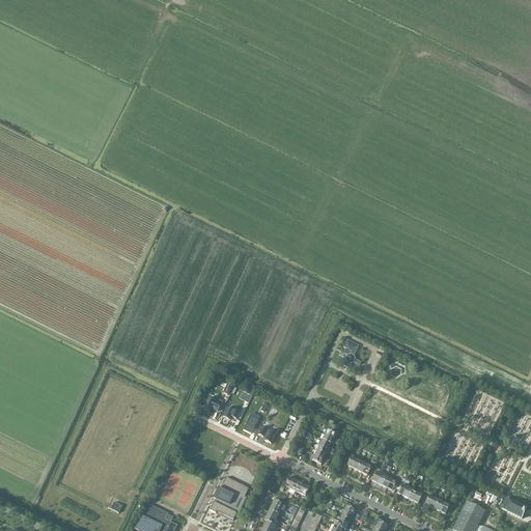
[(359,346),(356,344),(346,340),(343,347),(346,350),(344,355),(340,353),(339,356),(345,359),(346,362),(344,366),(347,368),(350,364),(354,363),(359,366),(361,363),(355,360),(354,356),(359,346)]
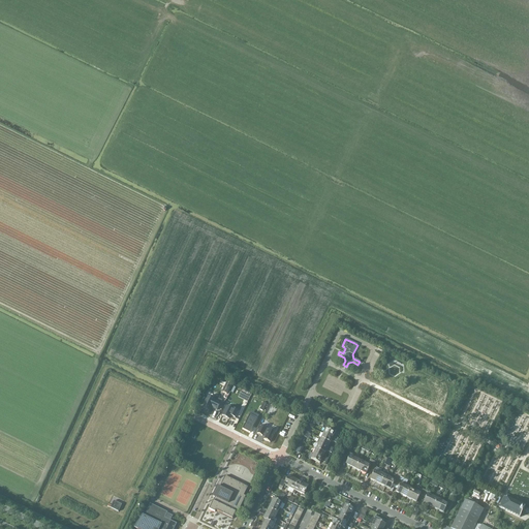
[(222,393),(226,395),(231,385),(226,383),(222,393)]
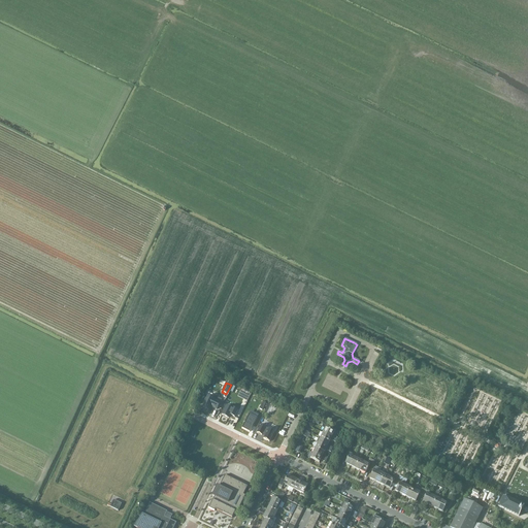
[(204,403),(202,407),(208,410),(210,406),(217,409),(220,403),(221,400),(213,396),(212,398),(207,396),(205,400),(205,399),(203,402),(204,403)]
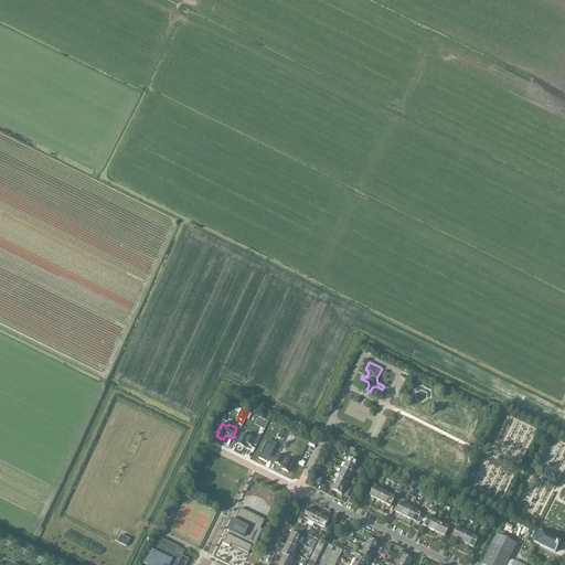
[(269,426),(266,434),(268,435),(269,434),(281,439),(285,433),(269,426)]
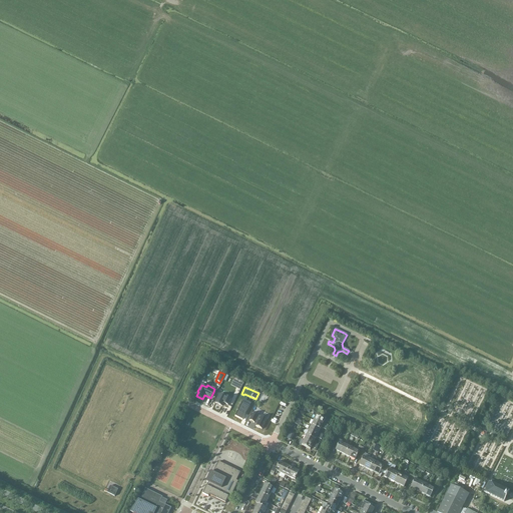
[(219,395),(215,403),(221,406),(223,403),(227,405),(230,399),(225,396),(224,398),(219,395)]
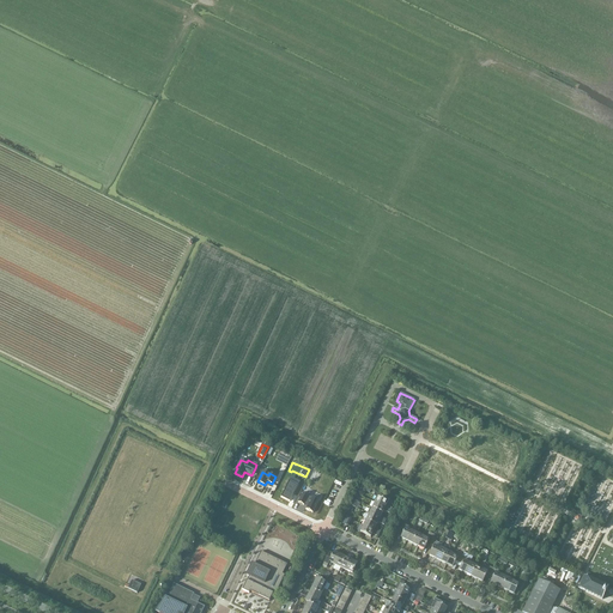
[(289,480),(280,497),(290,502),(298,484),(297,485),(289,480)]
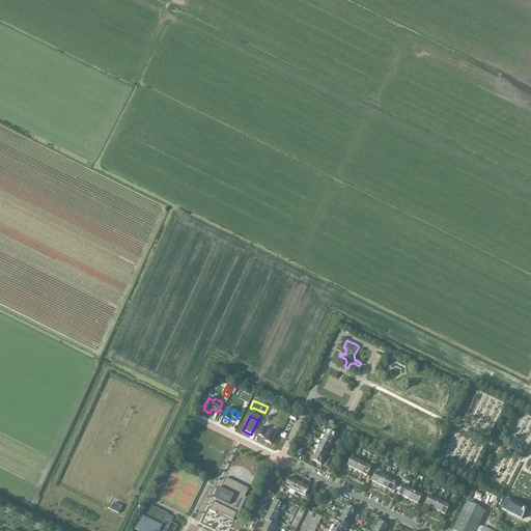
[(262,427),(258,436),(263,438),(263,437),(267,438),(264,441),(271,444),(276,434),(270,430),(270,431),(267,429),(268,429),(262,427)]
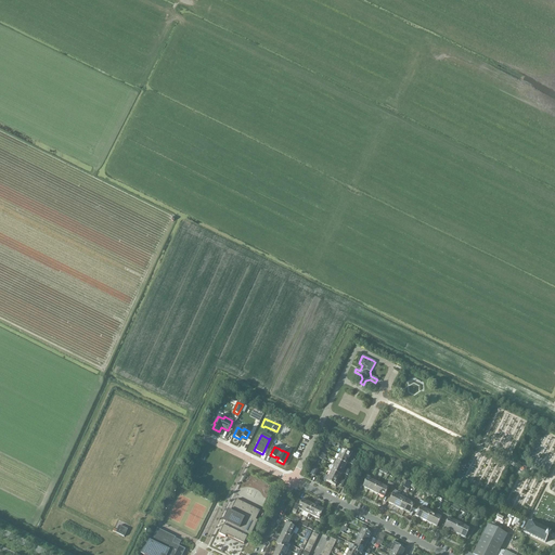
[(344,448),(339,455),(353,463),(355,461),(349,457),(352,452),(344,448)]
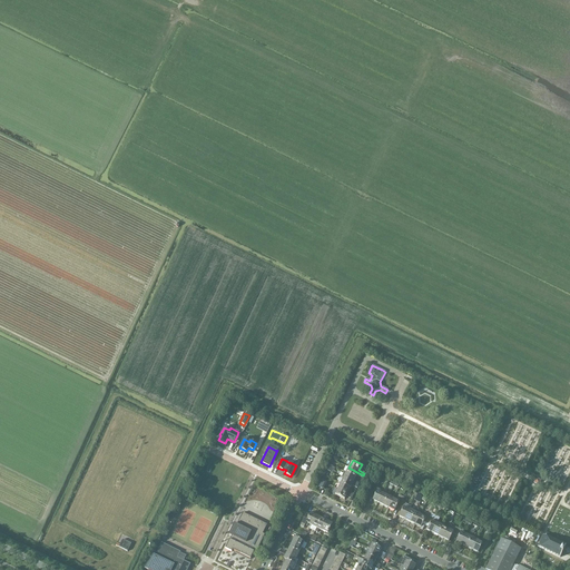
[(362,478),(363,475),(349,468),(345,473),(355,478),(356,475),(362,478)]
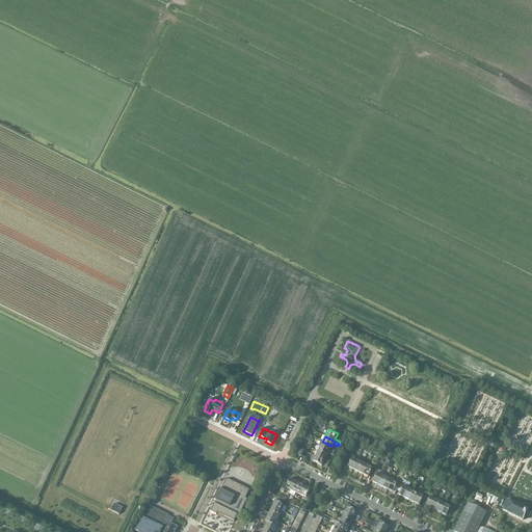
[(321,441),(319,446),(320,447),(334,454),(335,451),(330,449),(331,446),(322,442),(321,441)]
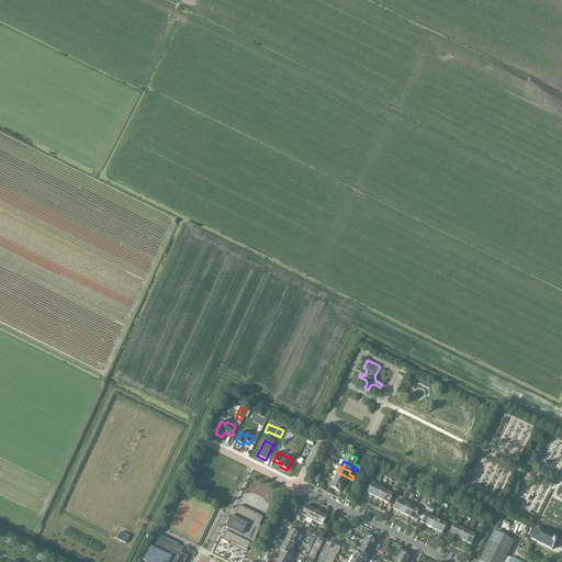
[(346,479),(351,482),(352,480),(338,472),(336,478),(345,482),(346,479)]
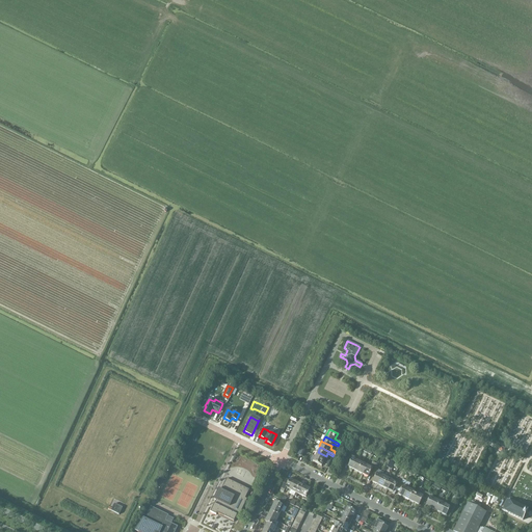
[(325,459),(326,456),(318,452),(315,457),(329,463),(330,461),(325,459)]
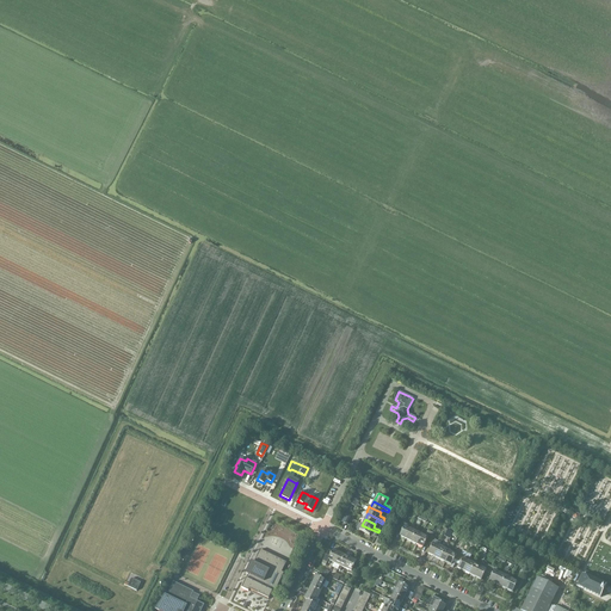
[(401,534),(399,537),(405,539),(409,530),(407,528),(408,525),(402,523),(399,529),(397,532),(401,534)]
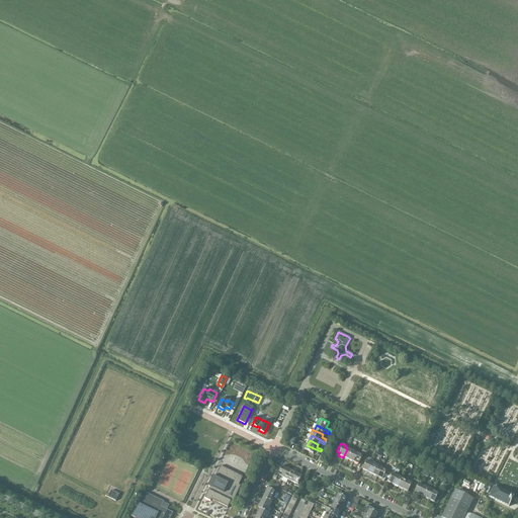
[(315,451),(319,453),(321,451),(307,445),(305,450),(313,454),(315,451)]
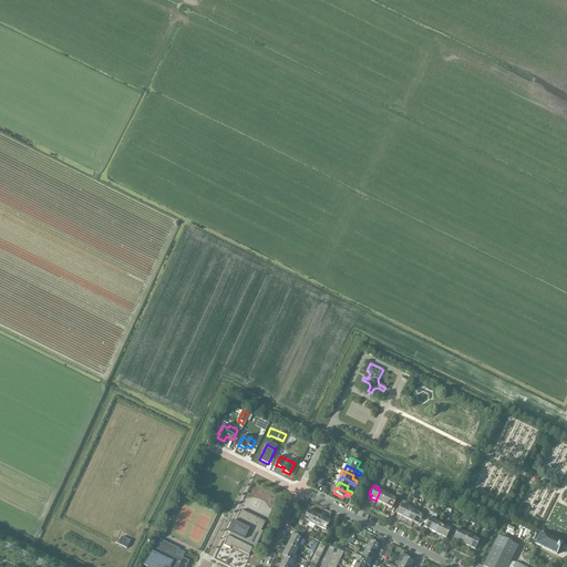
[(381,503),(385,494),(387,492),(384,491),(383,493),(380,492),(375,501),(381,503)]
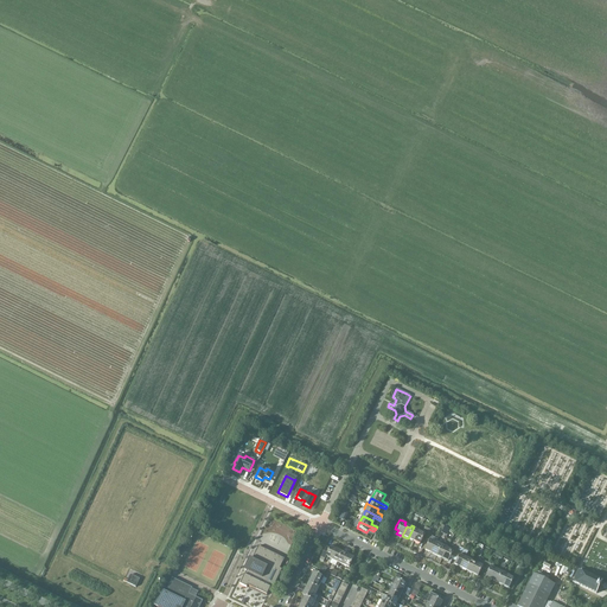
[(413,529),(408,538),(414,542),(419,531),(415,530),(416,528),(414,526),(413,529)]
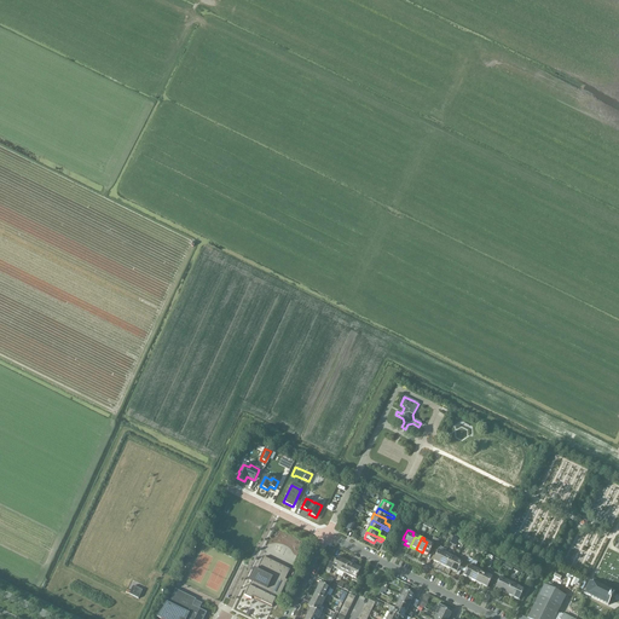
[(431,544),(427,542),(422,553),(428,555),(431,550),(434,551),(438,544),(439,542),(439,541),(433,538),(431,544)]
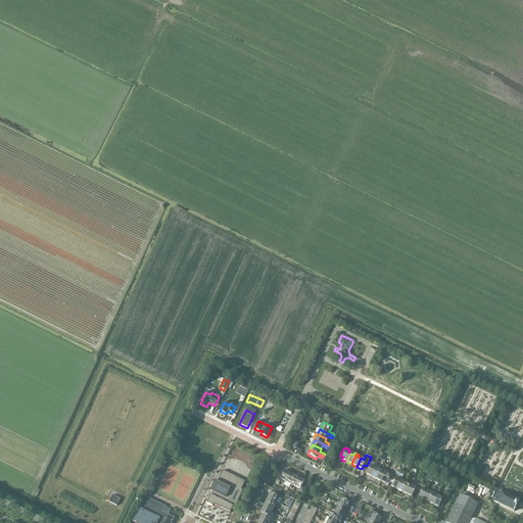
[(366,474),(371,477),(375,468),(376,466),(372,464),(373,462),(372,461),(374,458),(372,457),(371,458),(370,460),(367,466),(370,467),(366,474)]
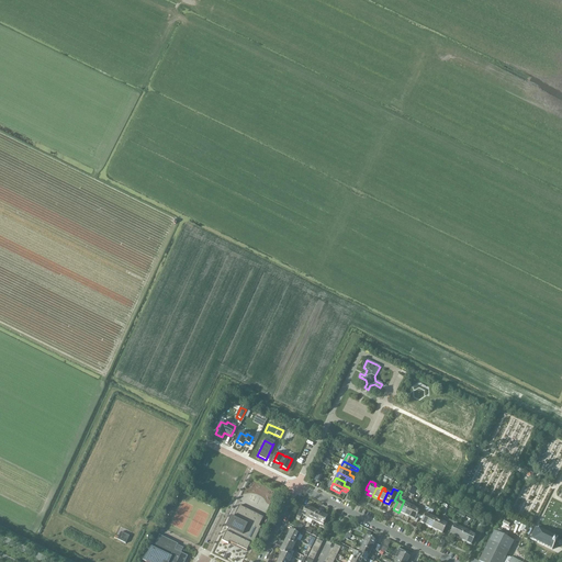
[(398,513),(404,515),(408,505),(403,503),(398,513)]
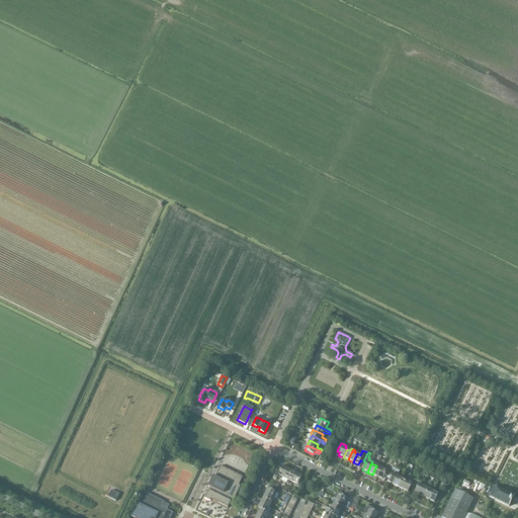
[(273,478),(273,479),(275,480),(276,478),(277,478),(279,479),(280,477),(282,478),(286,469),(285,468),(286,467),(282,465),(282,466),(281,466),(280,468),(278,467),(276,470),(273,478)]
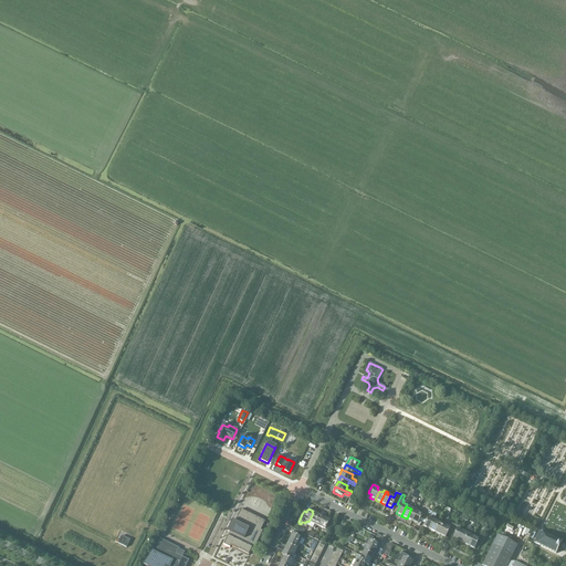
[(411,509),(407,519),(412,521),(417,512),(411,509)]
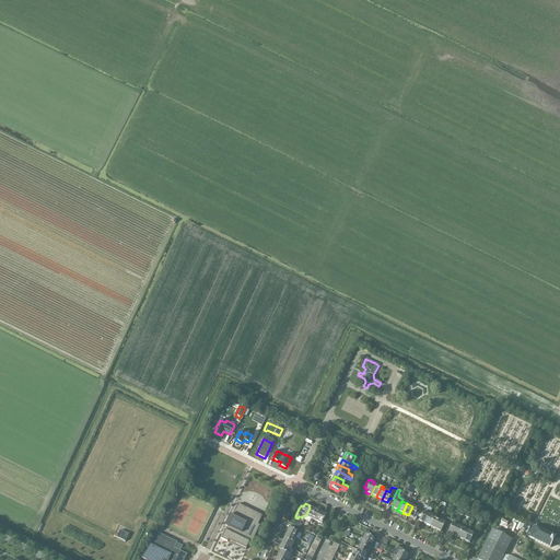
[(258,525),(261,516),(263,515),(238,504),(235,510),(232,516),(230,515),(230,516),(225,525),(228,526),(220,540),(226,544),(228,543),(229,544),(245,551),(251,540),(252,541),(260,525),(258,525)]
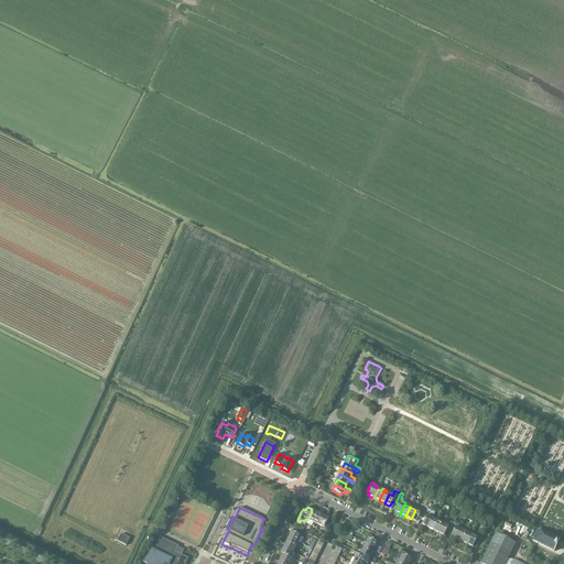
[(416,508),(415,510),(411,519),(416,522),(418,519),(421,520),(422,518),(425,512),(416,508)]
